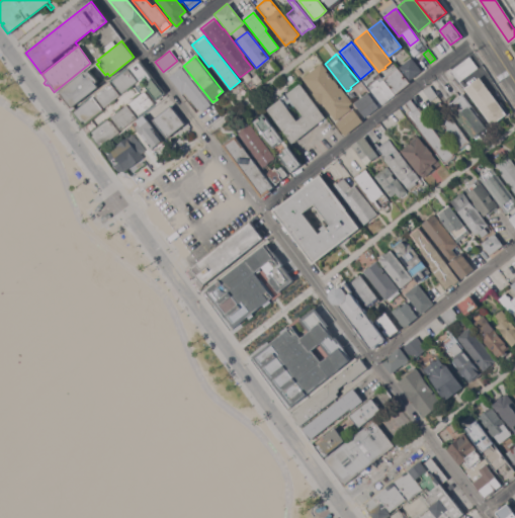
[(467,56),(477,67),(458,81),(449,70),(467,56)]
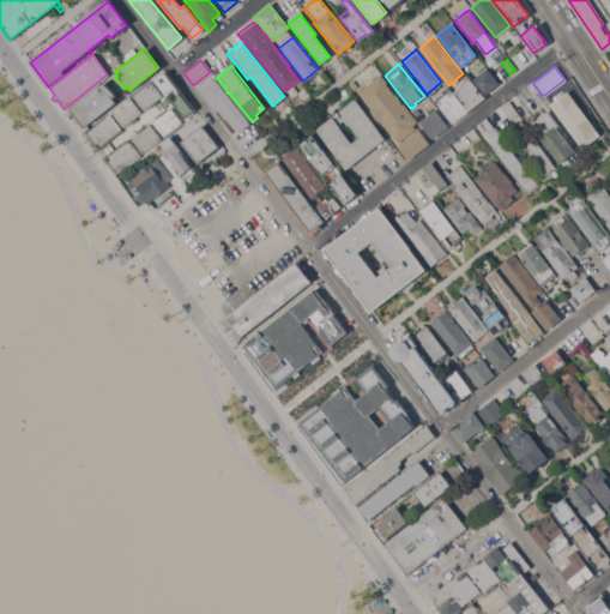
[(484,94),(472,79),(485,68),(497,83),(484,94)]
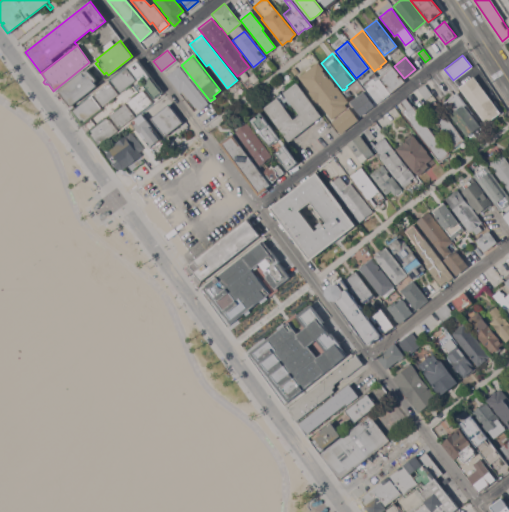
[(136,60),(160,91),(152,97),(143,85),(140,85),(137,82),(138,79),(127,66),(136,60)]
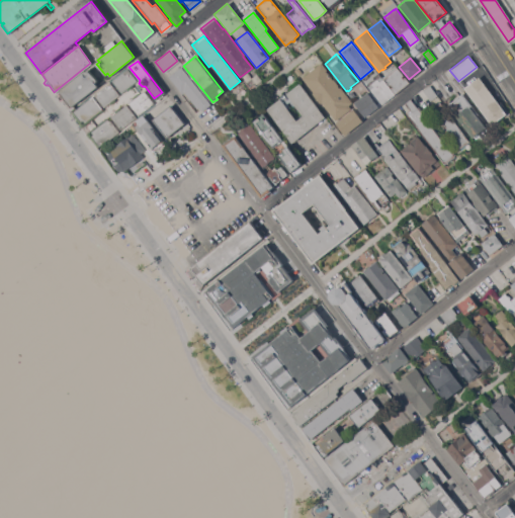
[(326,70),(325,70),(339,88),(339,87),(351,102),(348,105),(350,108),(335,120),(321,102),(320,103),(311,93),(312,92),(301,78),(320,62),(326,70)]
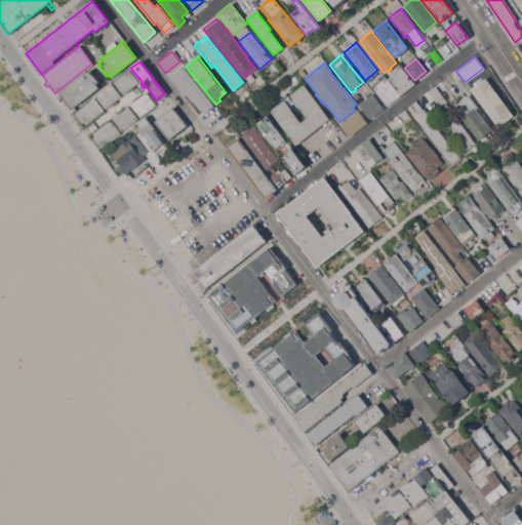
[(412,85),(398,96),(387,106),(372,87),(384,78),(386,77),(387,79),(400,68),(401,67),(414,83),(412,85)]
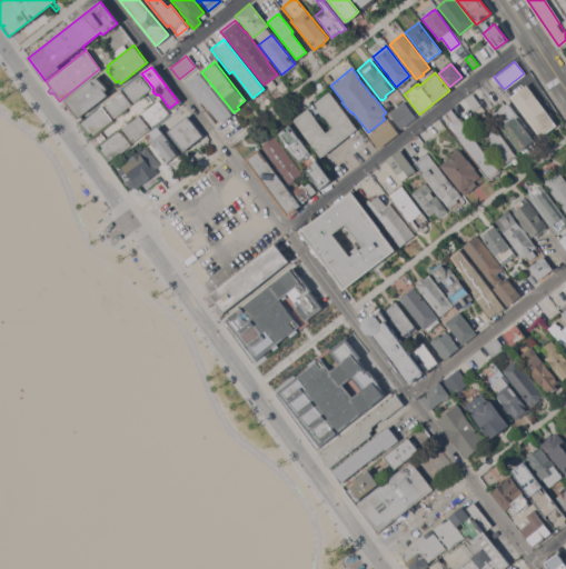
[(198,73),(231,113),(221,122),(218,118),(216,119),(201,101),(199,102),(185,83),(198,73)]
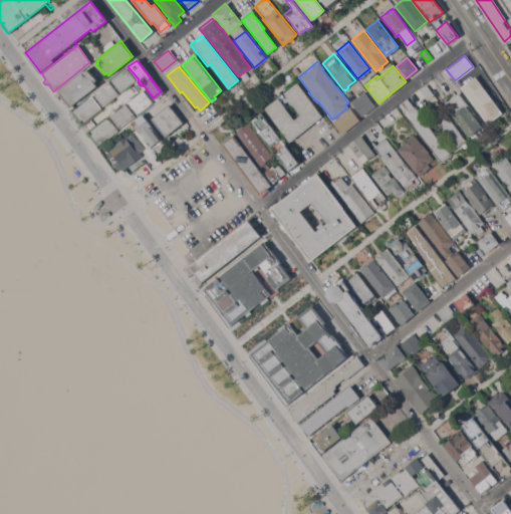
[(124,67),(135,80),(130,84),(131,85),(125,90),(124,88),(119,92),(109,80),(124,67)]
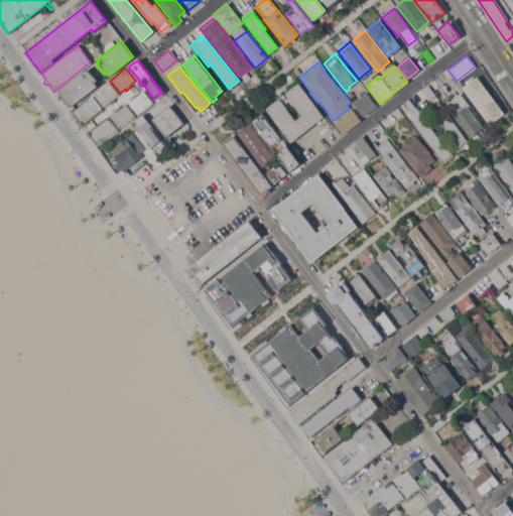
[(84,70),(86,72),(88,70),(96,81),(94,83),(97,86),(71,106),(71,105),(67,108),(62,103),(67,100),(63,96),(59,99),(55,94),(59,91),(58,90),(84,70)]
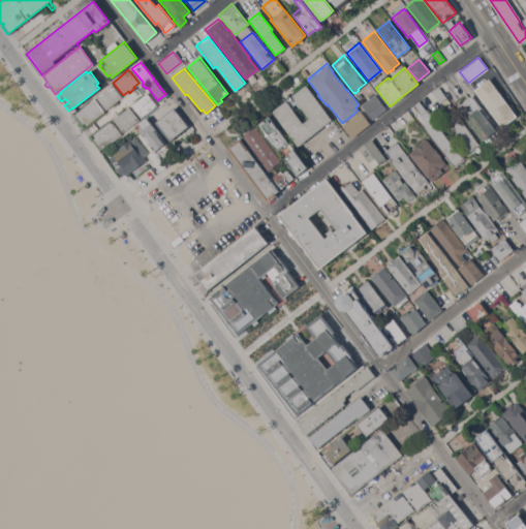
[(511,104),(520,116),(518,118),(516,116),(501,127),(473,89),(489,79),(508,105),(511,104)]
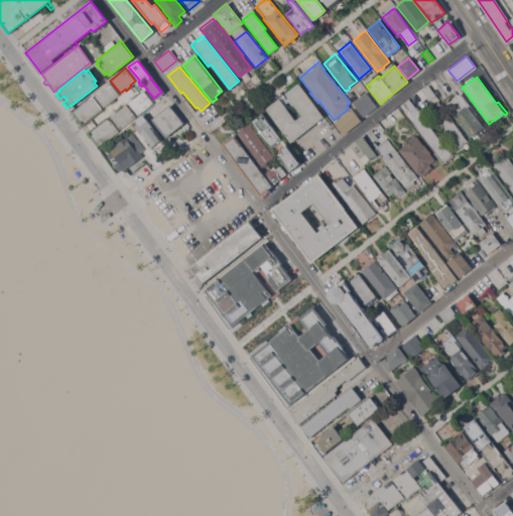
[(108,82),(118,95),(113,99),(114,100),(109,104),(107,103),(102,107),(92,94),(108,82)]
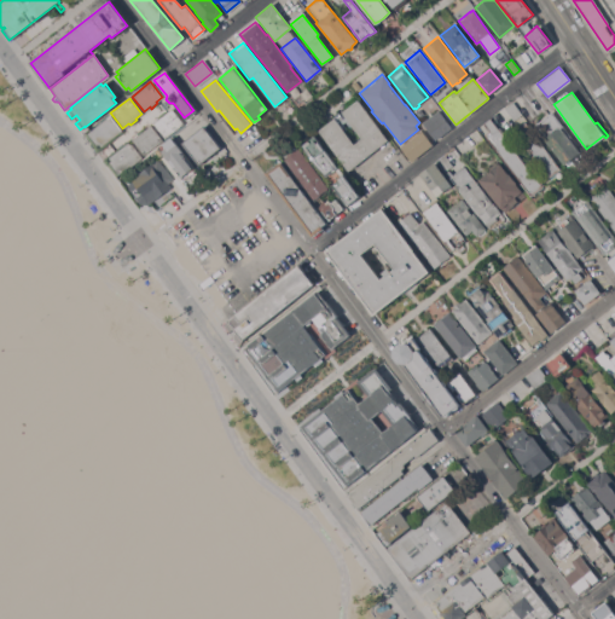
[(318,129),(357,99),(387,140),(347,171),(318,129)]
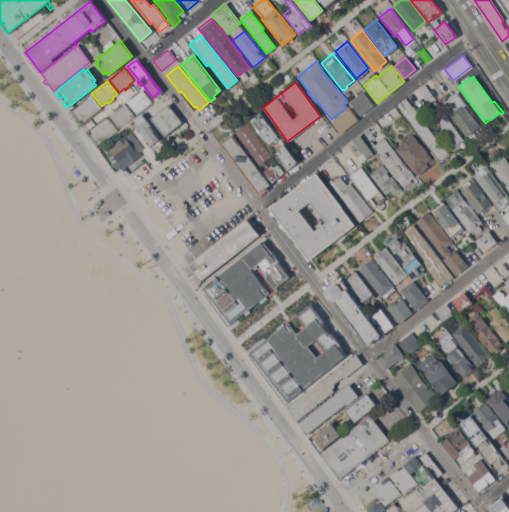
[(431,94),(424,99),(416,89),(423,84),(431,94)]
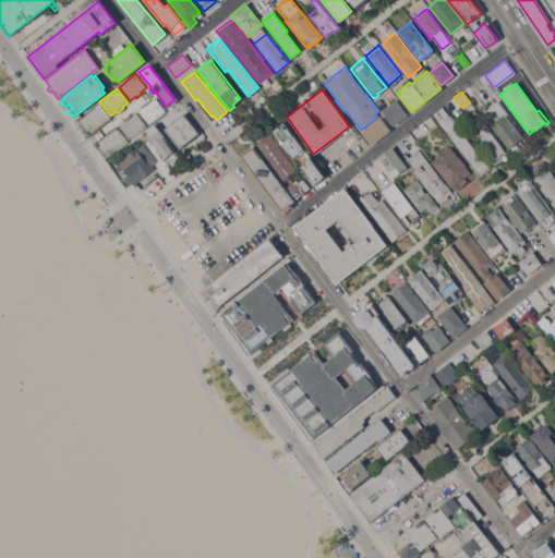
[(165,111),(148,124),(137,110),(144,105),(142,104),(146,99),(148,101),(154,97),(165,111)]
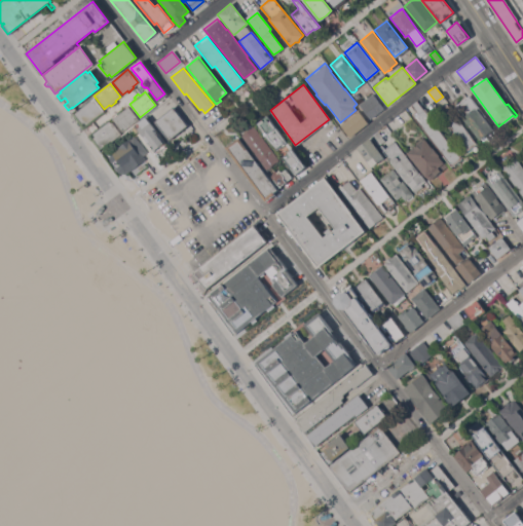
[(383,109),(370,119),(359,104),(372,94),(383,109)]
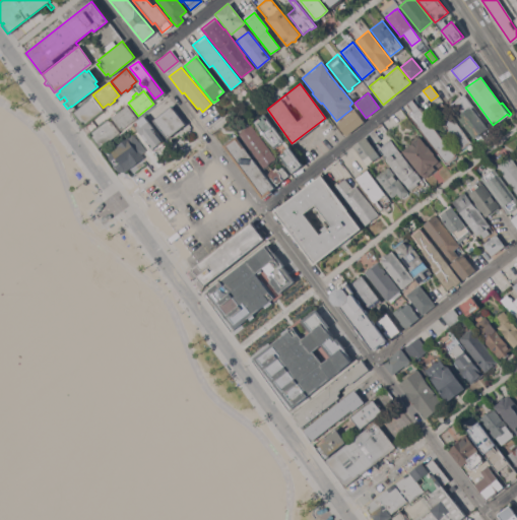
[(473,106),(471,108),(487,127),(473,138),(456,116),(458,115),(450,104),(463,93),(473,106)]
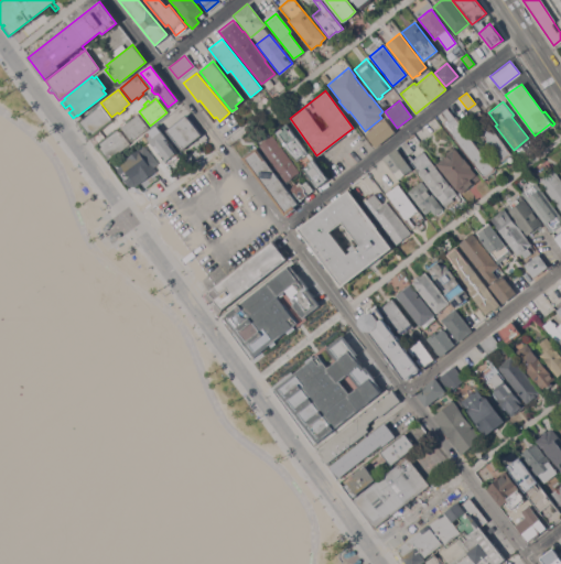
[(99,105),(111,120),(88,138),(87,138),(86,138),(84,133),(85,132),(76,122),(99,105)]
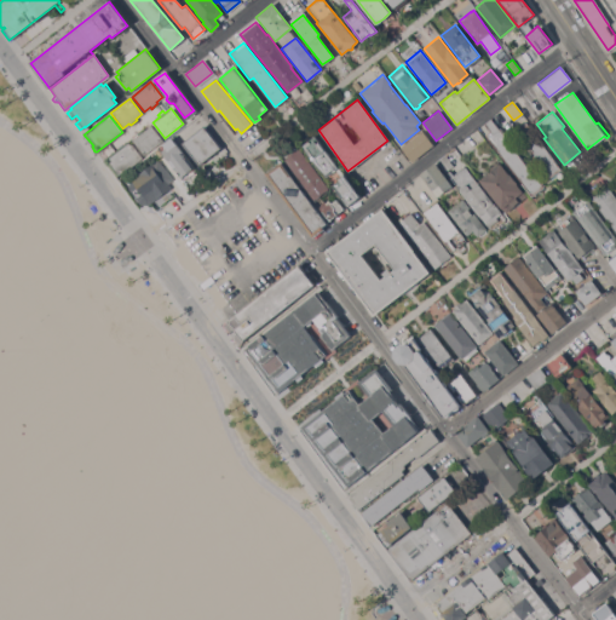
[(542,187),(530,196),(484,135),(489,131),(484,124),(490,119),(542,187)]
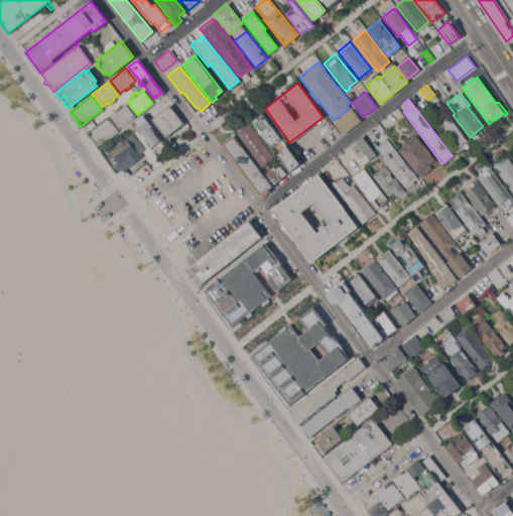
[(467,141),(457,148),(440,128),(442,126),(430,109),(435,106),(433,104),(436,101),(467,141)]
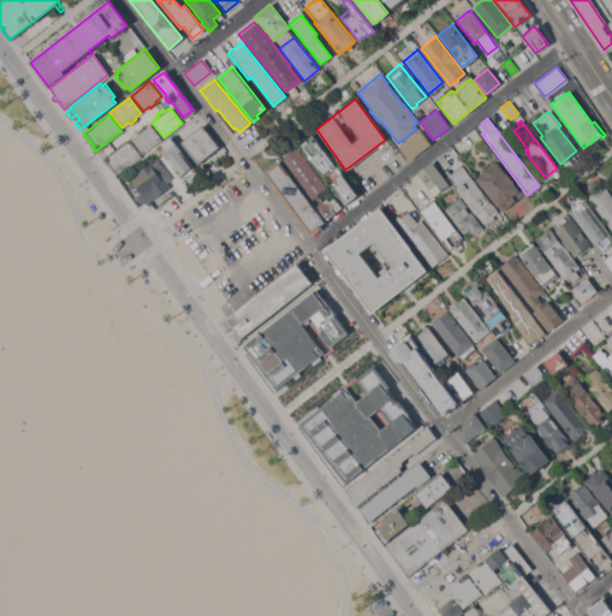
[(160,138),(142,154),(130,138),(136,134),(135,131),(141,126),(143,129),(148,124),(160,138)]
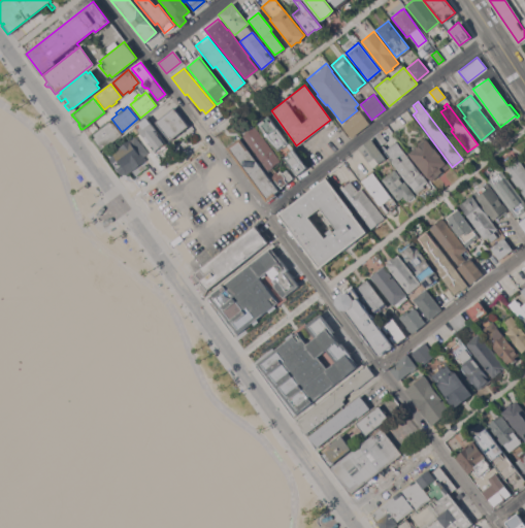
[(172,106),(189,126),(169,141),(154,122),(172,106)]
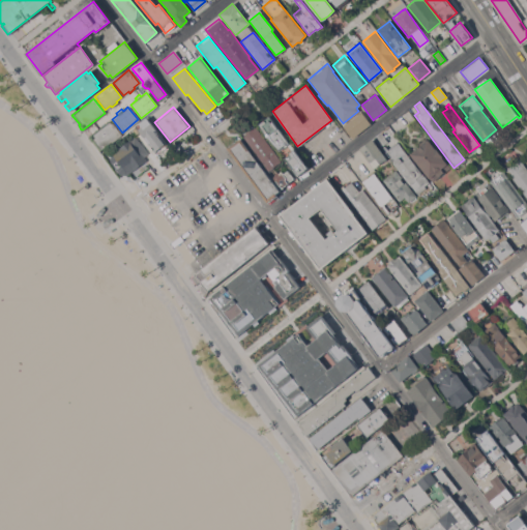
[(342,126),(357,115),(356,114),(358,112),(359,113),(360,112),(370,123),(351,138),(342,126)]
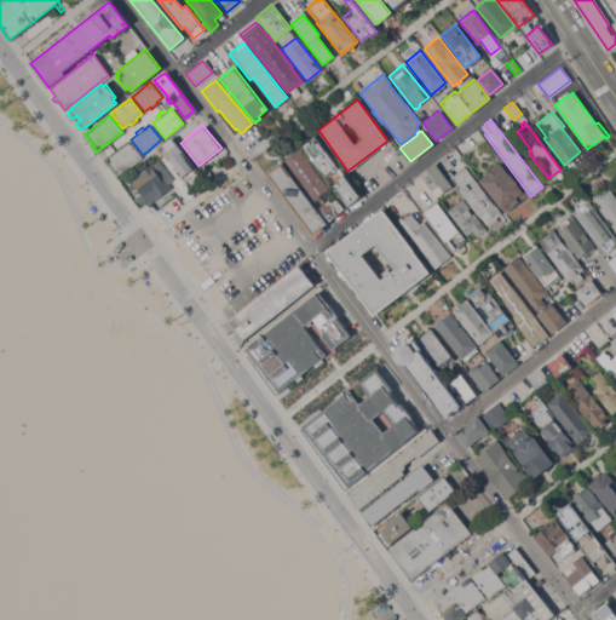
[(338,167),(327,177),(323,173),(318,167),(312,160),(306,151),(303,144),(312,138),(311,137),(315,135),(338,167)]
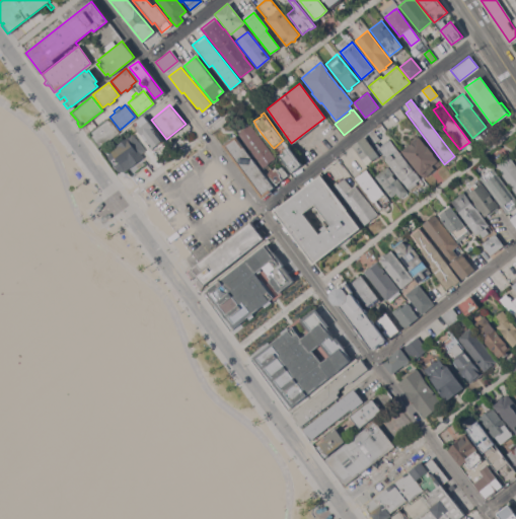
[(162,140),(151,148),(140,133),(139,134),(136,130),(137,130),(133,124),(143,116),(162,140)]
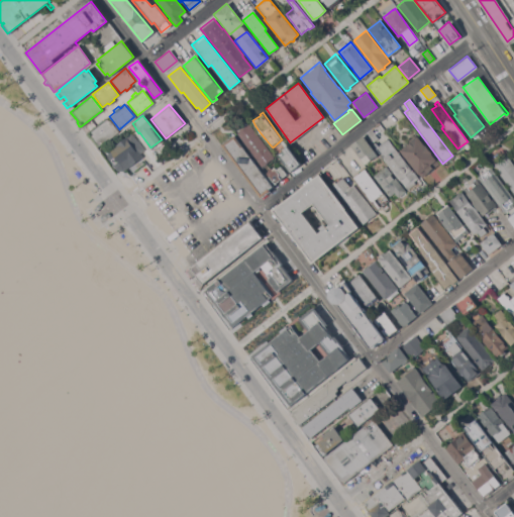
[(108,139),(107,137),(96,146),(89,138),(88,137),(85,134),(85,132),(89,129),(89,130),(105,117),(108,120),(108,119),(118,131),(108,139)]
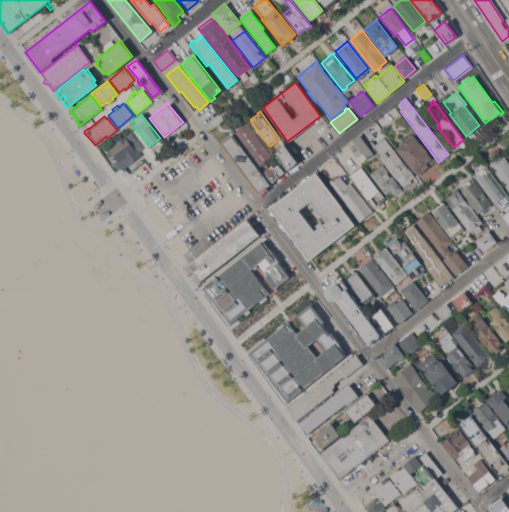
[(271,155),(258,165),(233,132),(246,122),(271,155)]
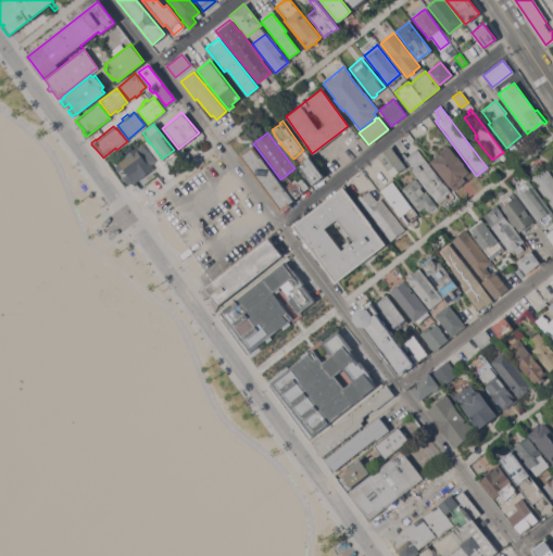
[(405,148),(399,154),(392,144),(399,139),(405,148)]
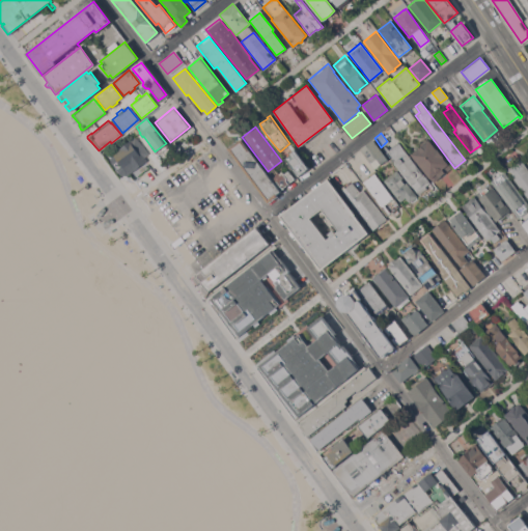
[(110,154),(130,139),(130,140),(135,137),(147,154),(143,157),(146,161),(143,163),(126,175),(118,174),(109,161),(110,154)]
